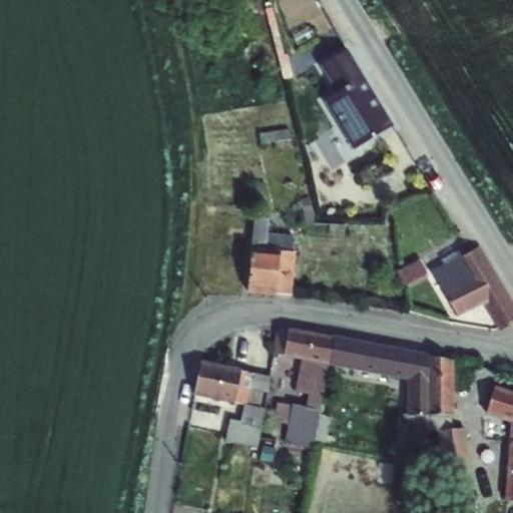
[(346,50),(319,66),(337,94),(323,101),(353,150),(392,127),(346,50)]
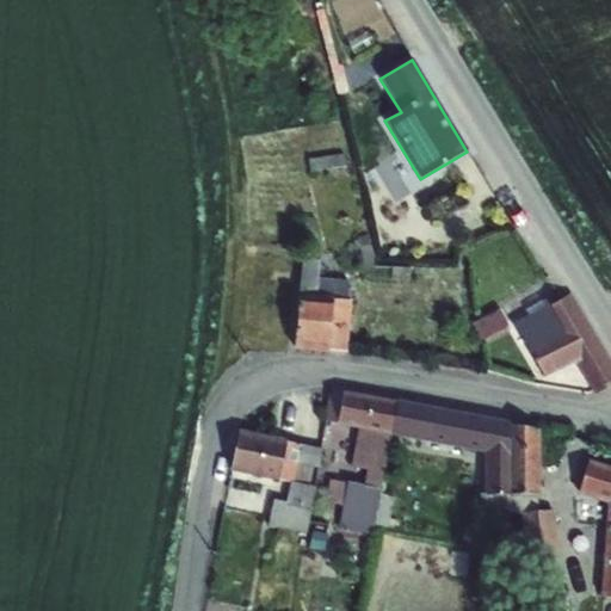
[(343,154),(307,159),(309,172),(345,167),(343,154)]
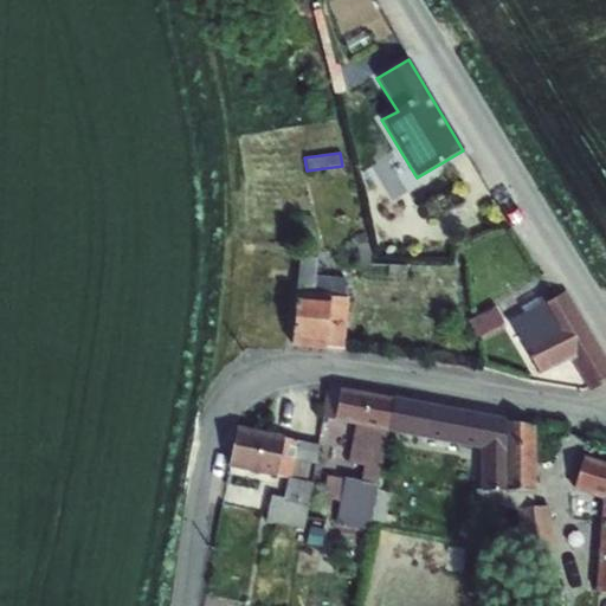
[(296,294),(291,346),(324,349),(343,349),(348,298),(343,297),(345,279),(315,277),(318,242),(311,218),(303,217),(296,294)]
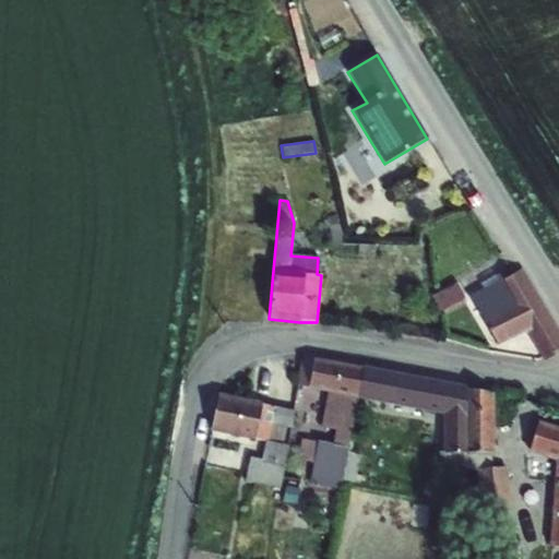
[(483,289),(468,297),(484,323),(498,347),(524,332),(542,361),(558,352),(558,333),(522,270),(503,281),(499,273),(479,285),(483,289)]
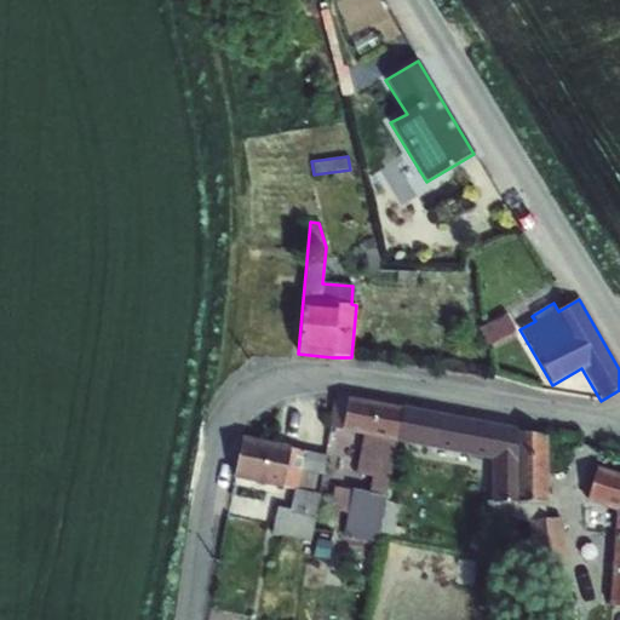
[(506,316),(478,331),(487,346),(515,332),(506,316)]
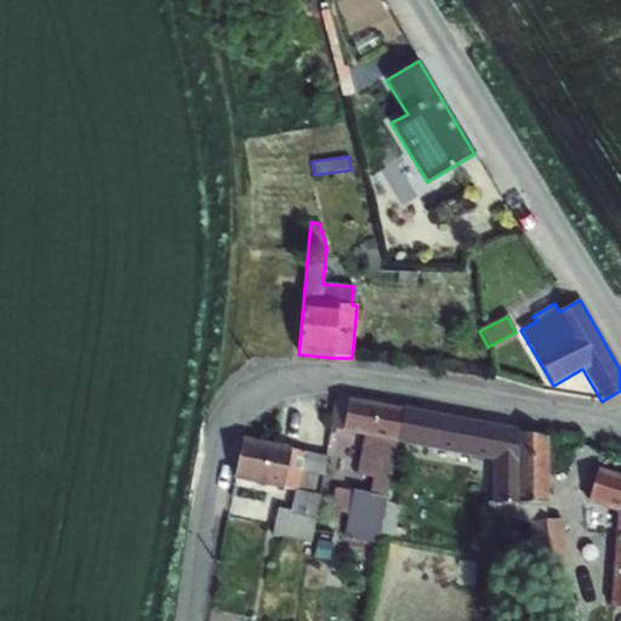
[(334,400),(329,428),(342,433),(364,437),(362,453),(376,455),(369,496),(352,493),(343,539),(377,546),(379,539),(381,535),(392,536),(398,507),(386,503),(397,443),(404,410),(348,399),(348,402),(334,400)]
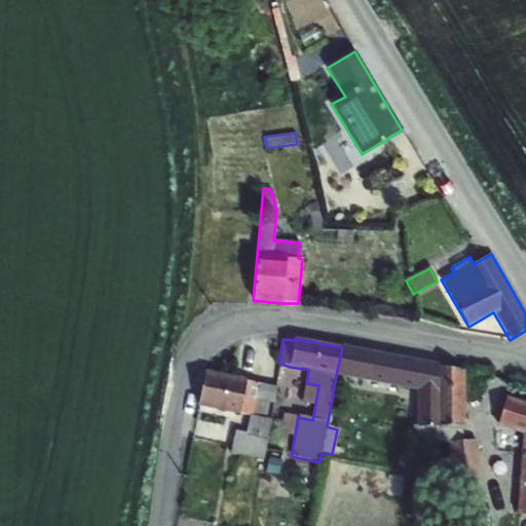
[(342,347),(336,375),(415,390),(416,425),(412,426),(413,440),(438,440),(438,426),(438,365),(342,347)]
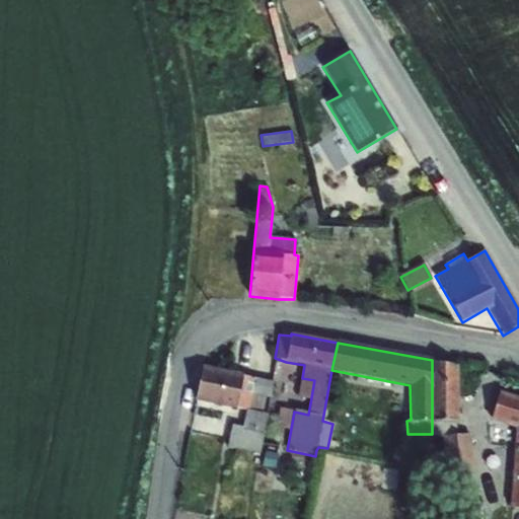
[(432,360),(432,421),(455,421),(458,421),(457,366),(432,360)]
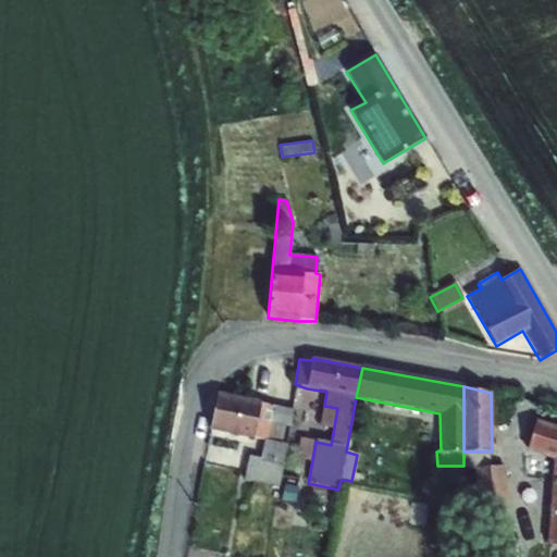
[(217,394),(210,430),(252,438),(263,442),(260,458),(249,456),(245,479),(279,486),(292,410),(260,404),(260,403),(217,394)]
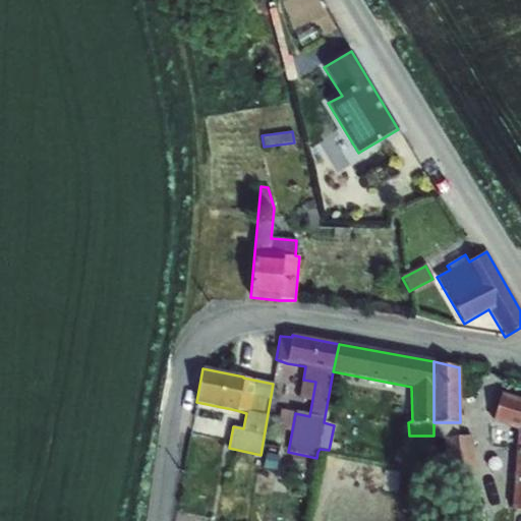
[(520,399),(502,394),(493,420),(518,428),(513,509),(520,510),(520,399)]
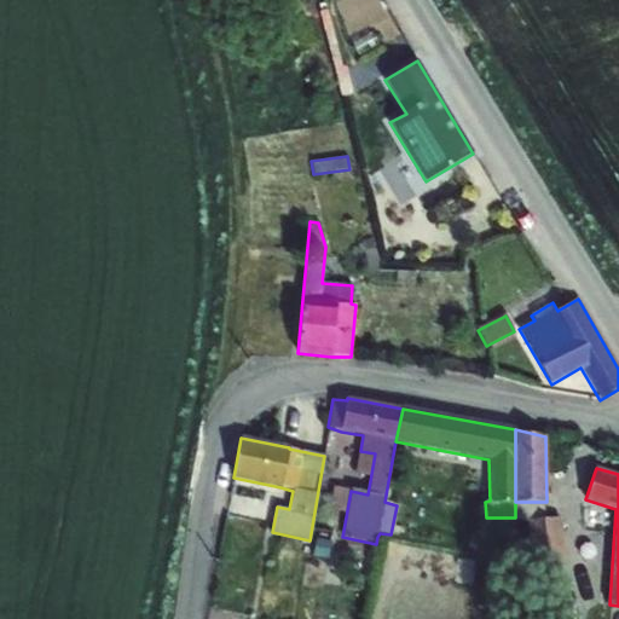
[(515,502),(515,518),(515,521),(527,521),(530,571),(538,570),(538,582),(563,579),(562,566),(565,567),(561,519),(544,519),(543,502),(515,502)]
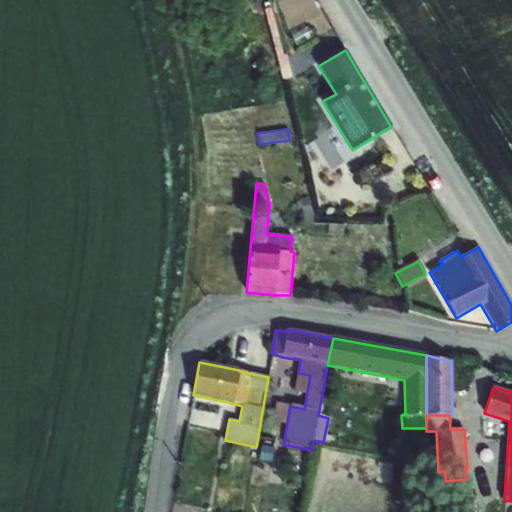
[(261,446),(259,460),(271,462),(273,449),(261,446)]
